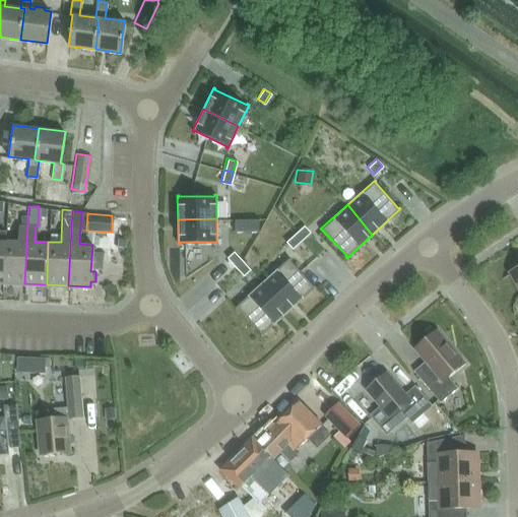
[(256,231),(256,218),(232,219),(232,231),(256,231)]
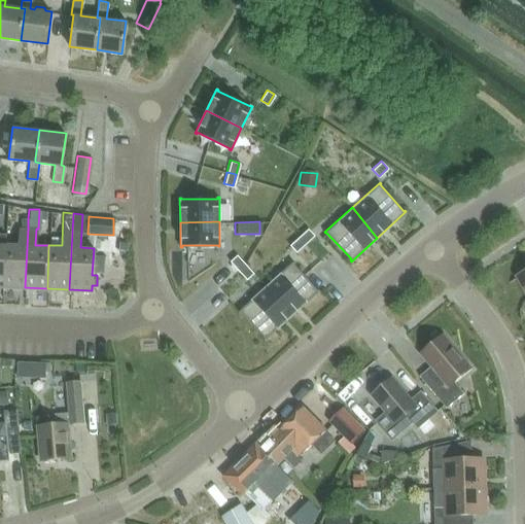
[(3,286),(25,287),(28,229),(19,228),(18,244),(5,243),(3,286)]
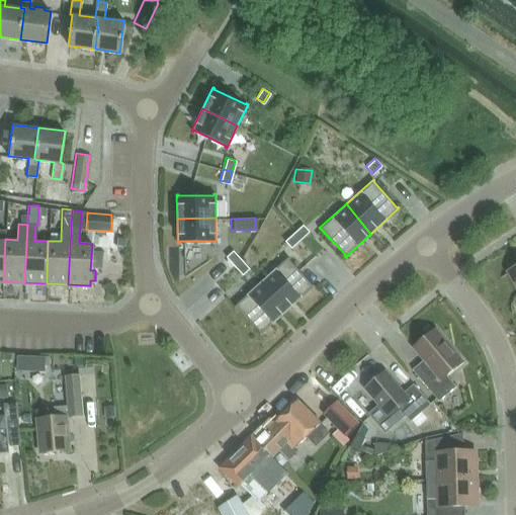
[(293,232),(299,238),(308,231),(302,224),(293,232)]
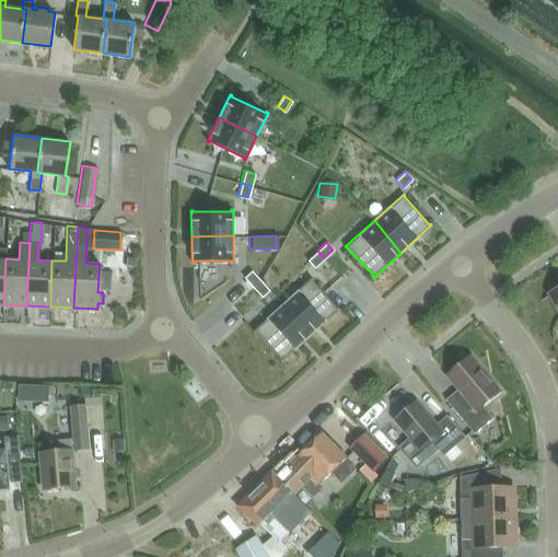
[(324,257),(317,251),(307,259),(314,266),(324,257)]
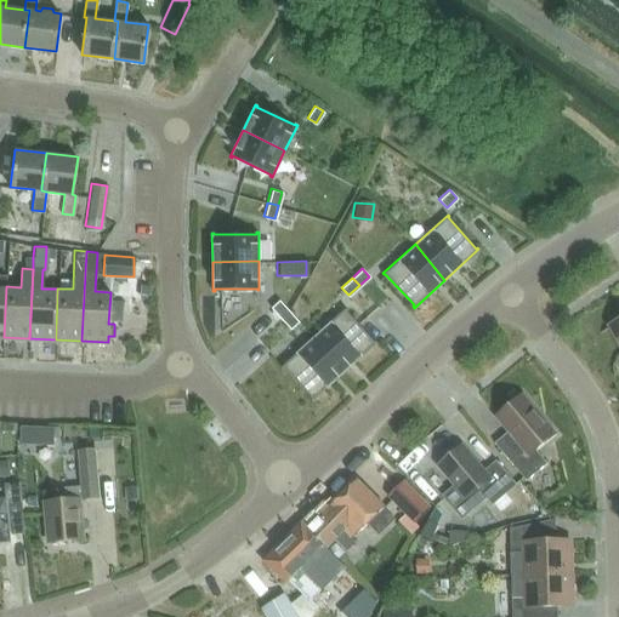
[(271,306),(280,316),(288,309),(278,298),(271,306)]
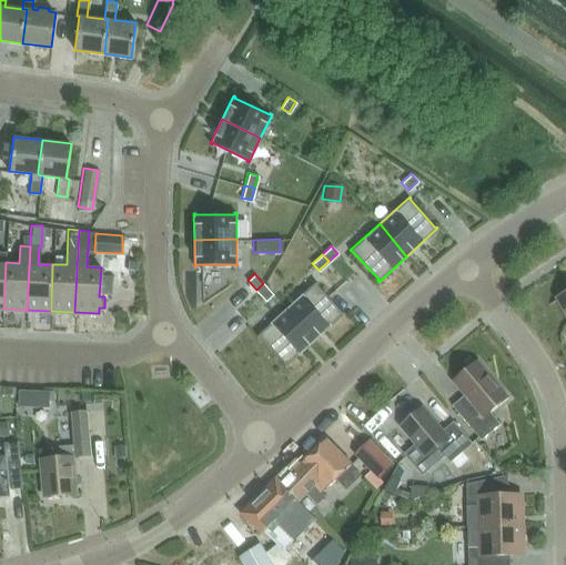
[(286,308),(314,340),(344,312),(343,311),(342,312),(316,283),(316,282),(315,281),(286,308)]
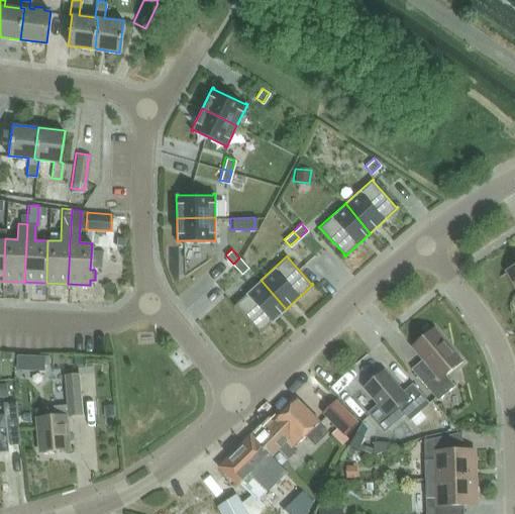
[(247,267),(239,258),(233,264),(241,273),(247,267)]
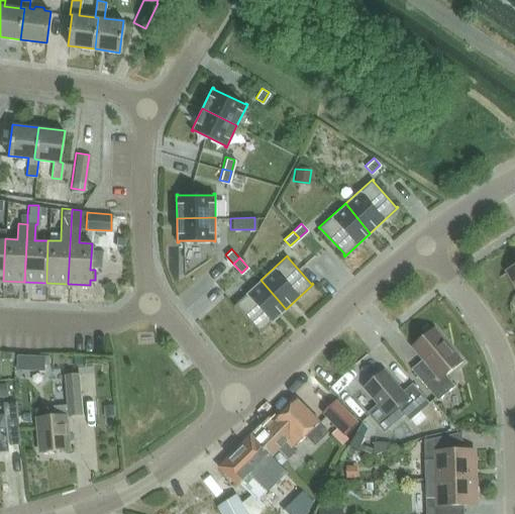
[(514,263),(506,269),(514,285),(514,263)]
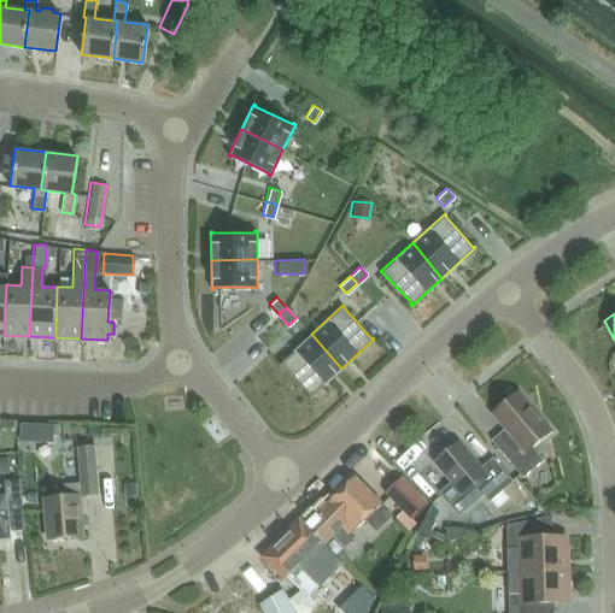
[(341,369),(311,334),(279,363),(280,364),(281,364),(309,395),(308,395),(310,398),(341,369)]
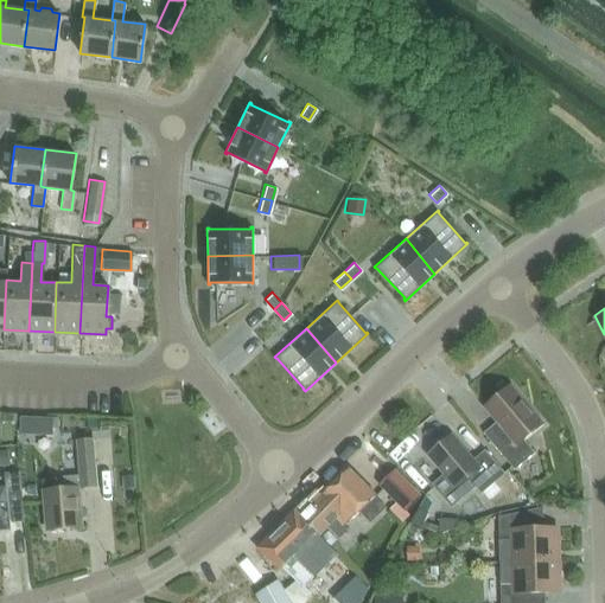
[(496,419),(482,431),(513,468),(534,450),(522,437),(541,422),(508,384),(484,405),(496,419)]
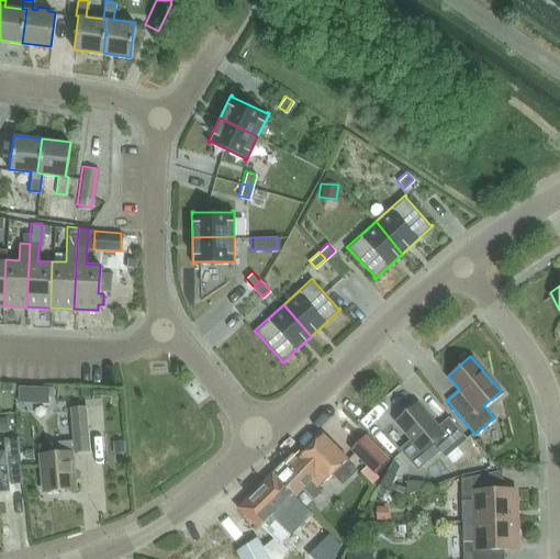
[(33,401),(34,384),(17,384),(17,401),(33,401)]
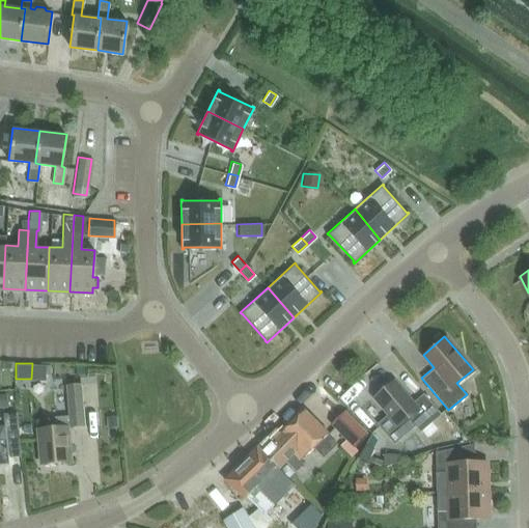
[(422,392),(413,400),(394,379),(372,396),(387,413),(377,421),(387,434),(398,435),(413,422),(419,431),(440,413),(422,392)]
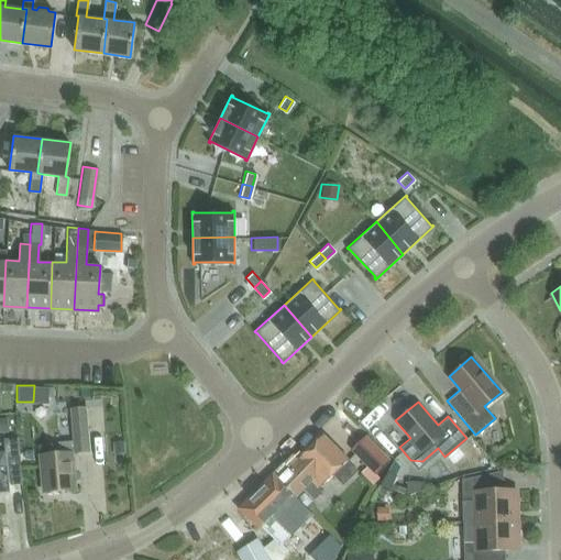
[(88,450),(85,406),(69,407),(73,440),(57,441),(58,452),(41,453),(44,491),(73,487),(69,451),(88,450)]
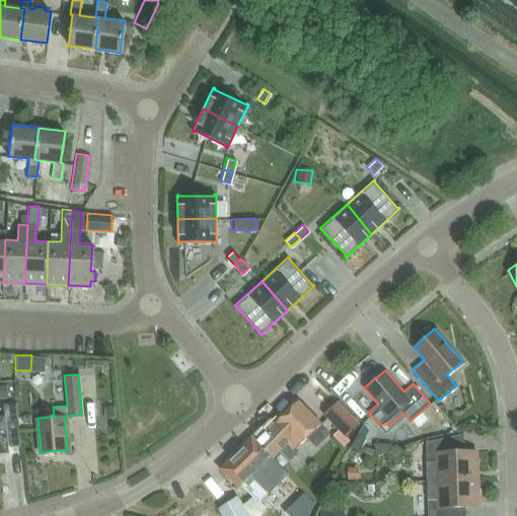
[(320,422),(297,398),(273,422),(274,423),(266,431),(264,428),(260,432),(263,434),(255,441),(272,457),(279,449),(286,442),(293,450),(320,422)]
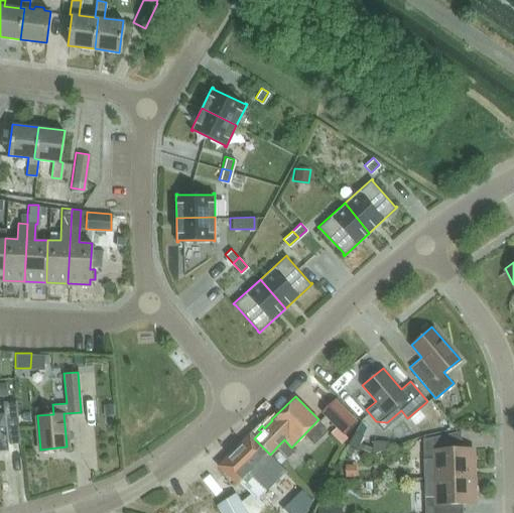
[(356,420),(333,397),(320,410),(343,433),(356,420)]
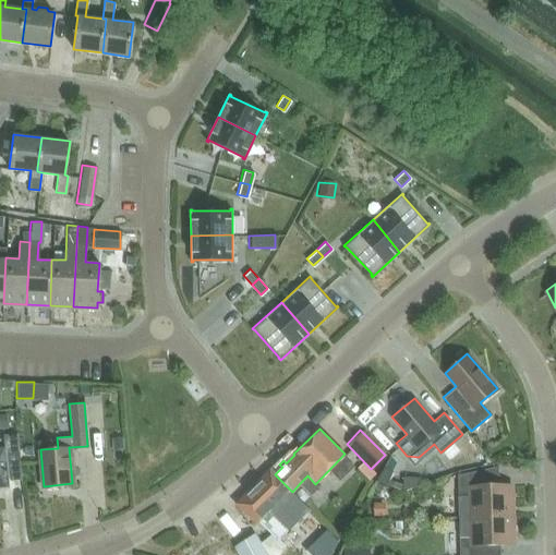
[(7,480),(21,478),(16,432),(2,433),(3,447),(0,447),(0,486),(8,486),(7,480)]
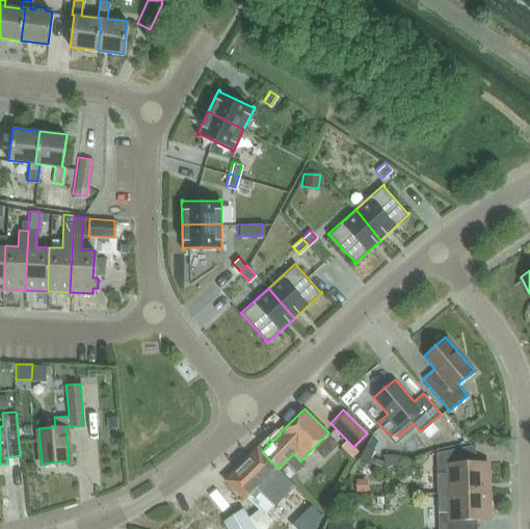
[(116,415),(106,416),(107,426),(116,426),(116,415)]
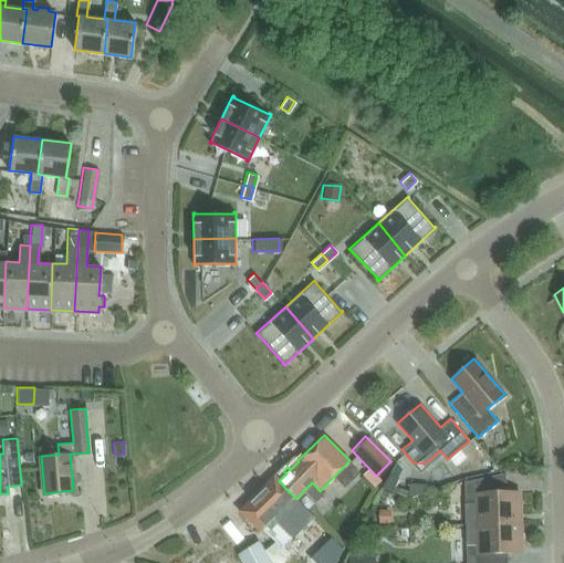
[(288,467),(284,465),(238,509),(265,537),(269,533),(275,540),(263,550),(258,539),(237,552),(242,562),(282,562),(290,553),(282,546),(294,533),(301,540),(319,522),(296,499),(279,481),(286,473),(283,471),(288,467)]
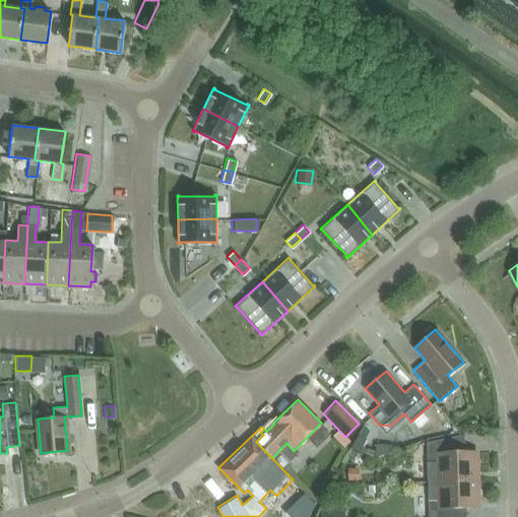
[(426,441),(426,461),(427,479),(476,478),(475,451),(464,451),(463,433),(426,441)]
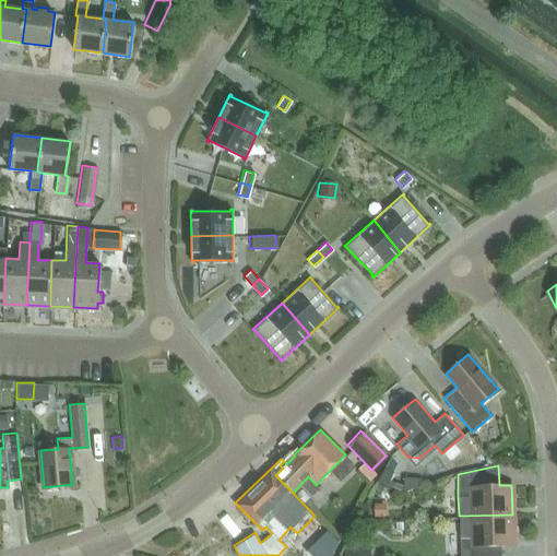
[(308,476),(300,484),(310,494),(318,486),(316,485),(308,476)]
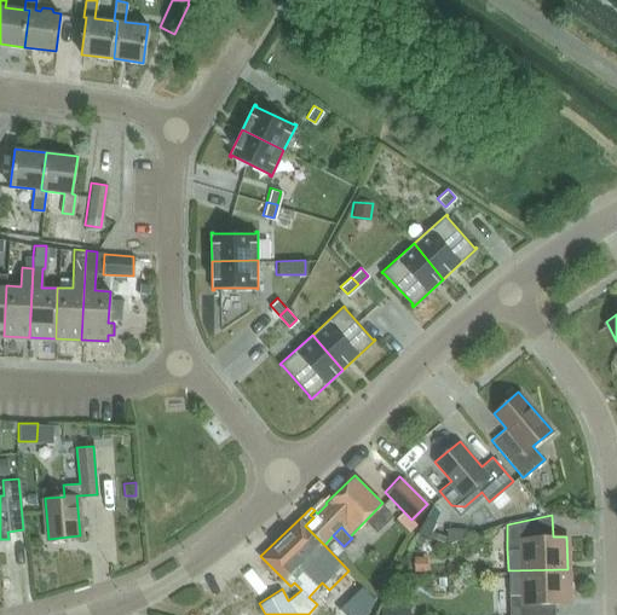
[(414,556),(414,570),(426,570),(425,556),(414,556)]
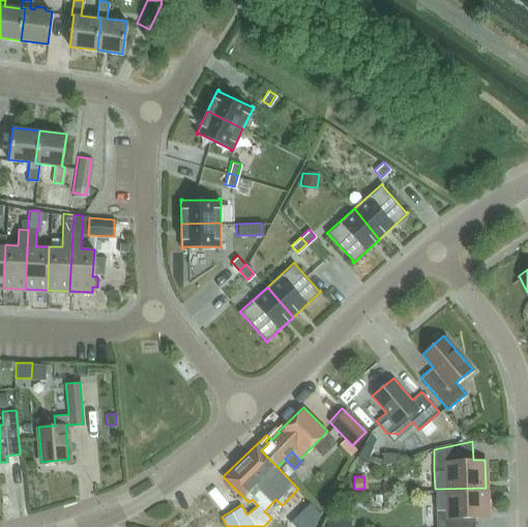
[(487,516),(486,488),(435,489),(435,508),(436,526),(474,526),(474,516),(487,516)]
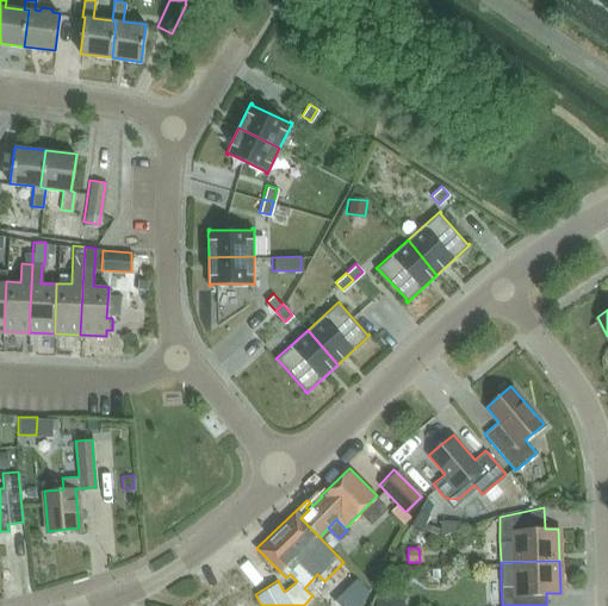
[(394,605),(394,595),(374,597),(374,605),(394,605)]
